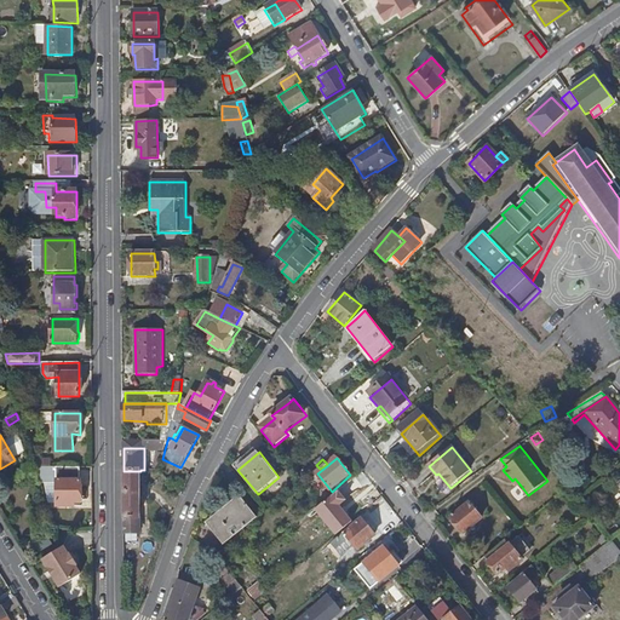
[(57,478),(57,507),(74,507),(74,503),(81,503),(81,481),(80,481),(80,469),(51,469),(38,468),(40,477),(57,478)]
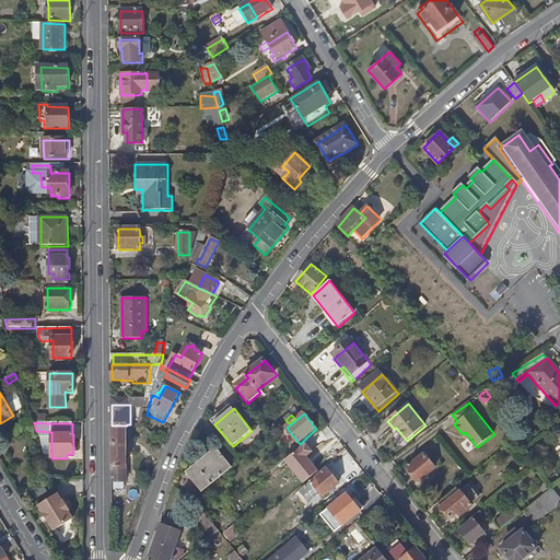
[(127,467),(127,426),(112,426),(113,467),(127,467)]
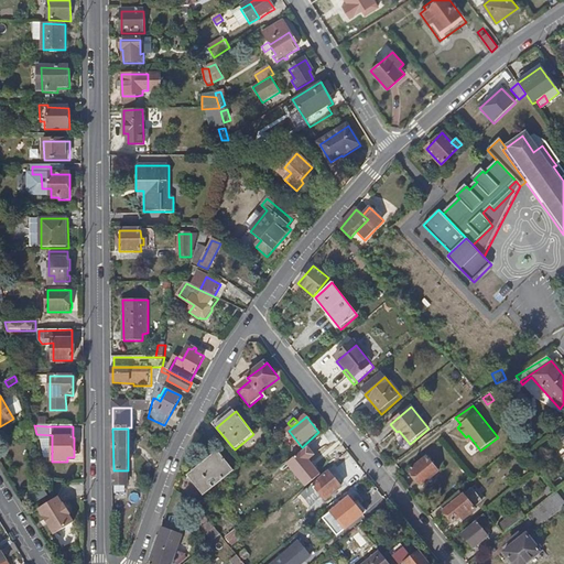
[(521,447),(517,451),(534,474),(539,470),(524,453),(521,447)]
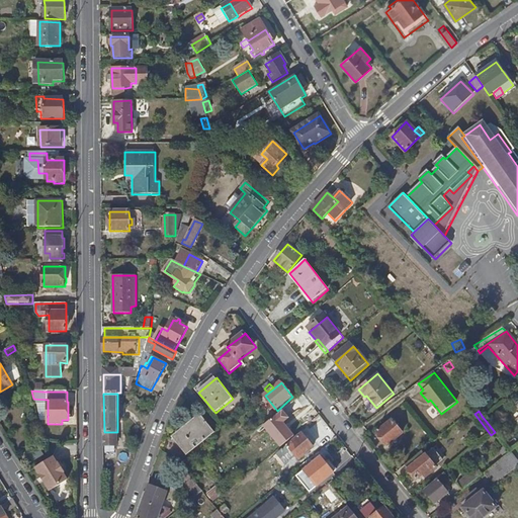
[(273,425),(285,440),(299,428),(296,425),(299,422),(290,412),(273,425)]
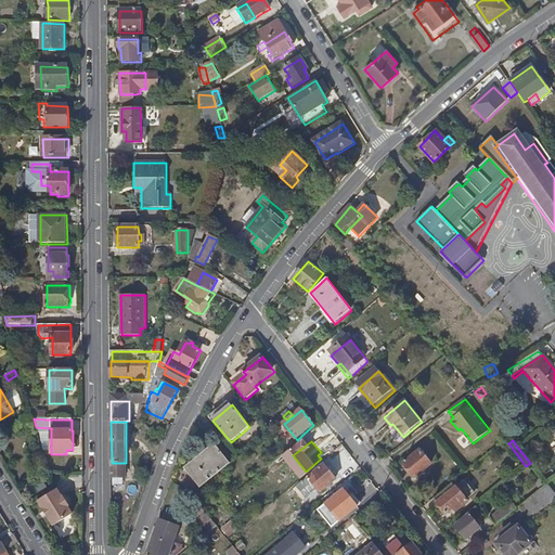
[(189,468),(203,487),(231,465),(222,453),(223,452),(218,446),(189,468)]
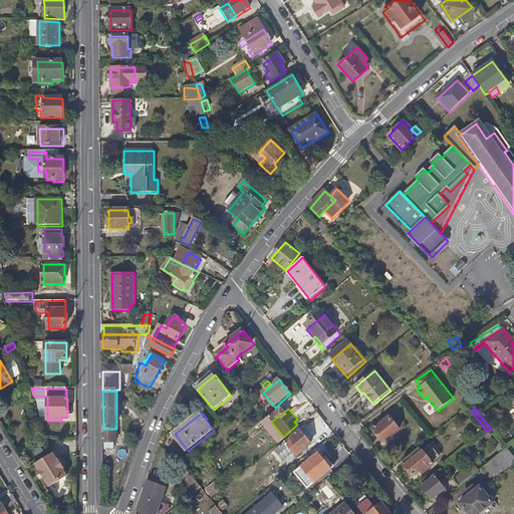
[(390,417),(374,429),(384,442),(400,429),(390,417)]
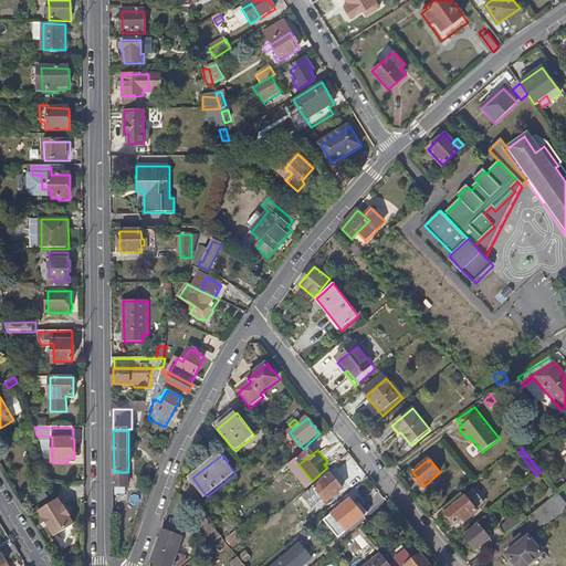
[(128,480),(128,472),(114,472),(114,486),(128,488),(130,488),(130,480),(128,480)]
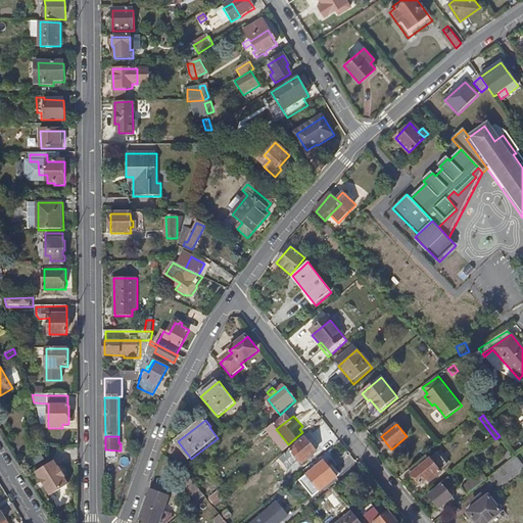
[(495,439),(493,441),(505,455),(510,449),(500,436),(495,439)]
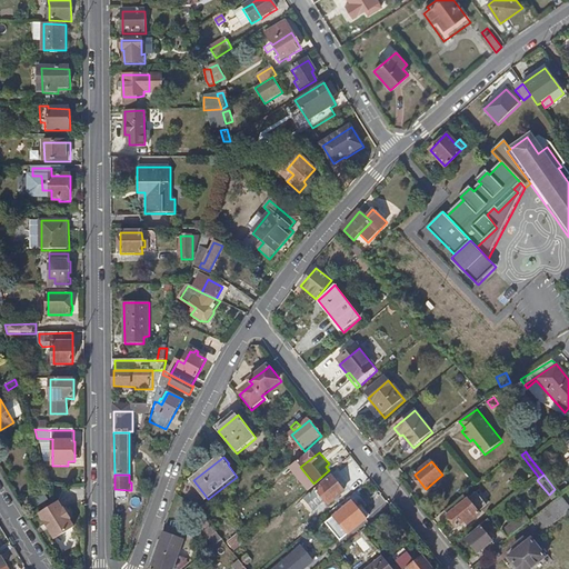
[(293,491),(303,482),(299,478),(289,487),(293,491)]
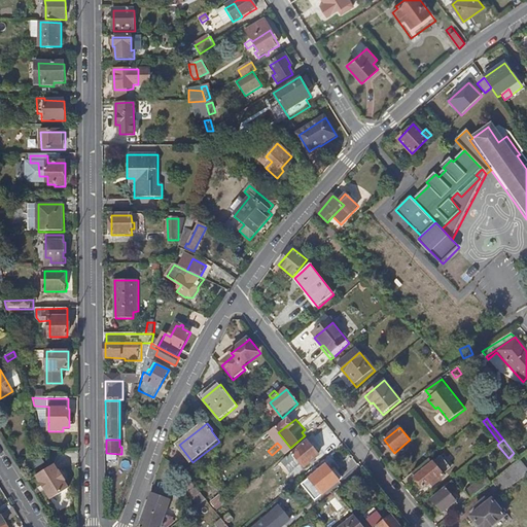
[(309,443),(283,463),(292,475),(308,460),(311,463),(319,456),(309,443)]
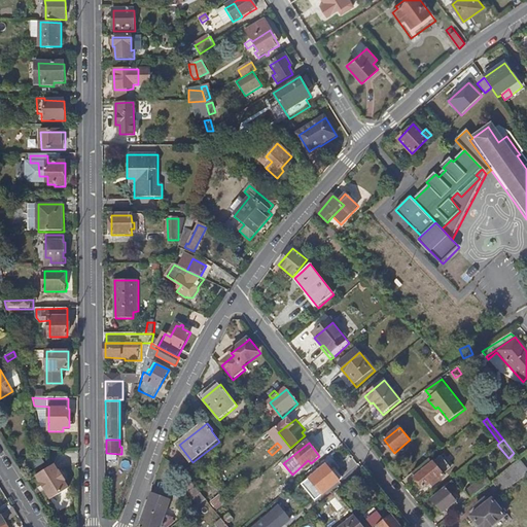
[(283,446),(281,447),(272,455),(276,461),(288,451),(283,446)]
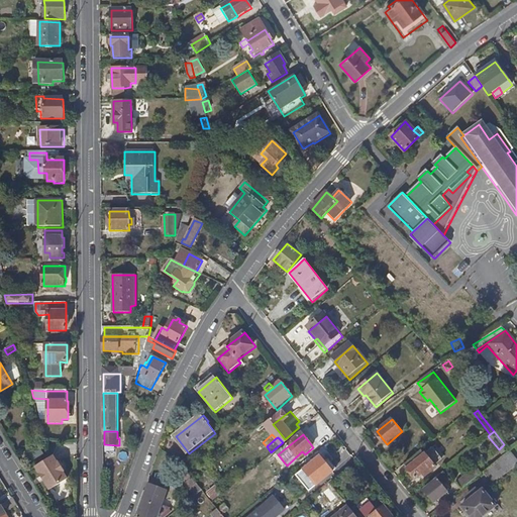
[(504,444),(499,449),(504,455),(510,451),(504,444)]
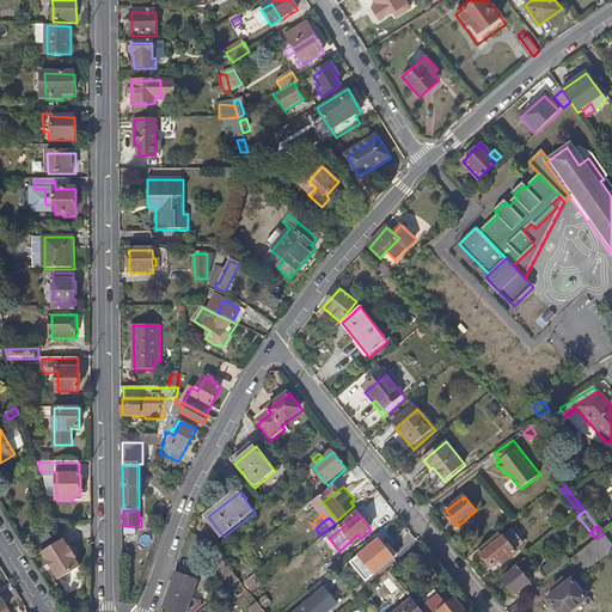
[(500,533),(479,550),(493,567),(500,561),(502,563),(515,552),(514,551),(522,543),(512,530),(503,537),(500,533)]
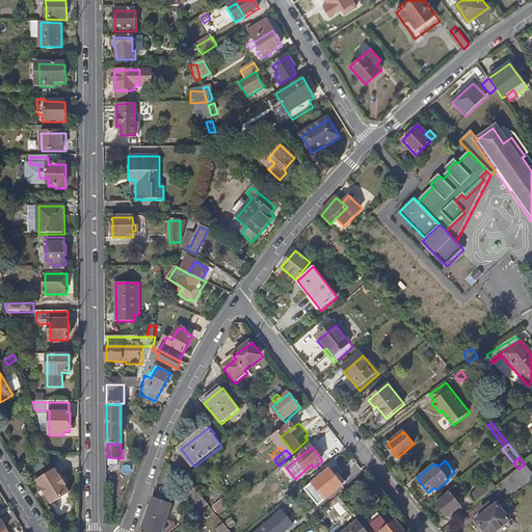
[(519,469),(497,486),(507,498),(531,477),(531,474),(525,464),(519,469)]
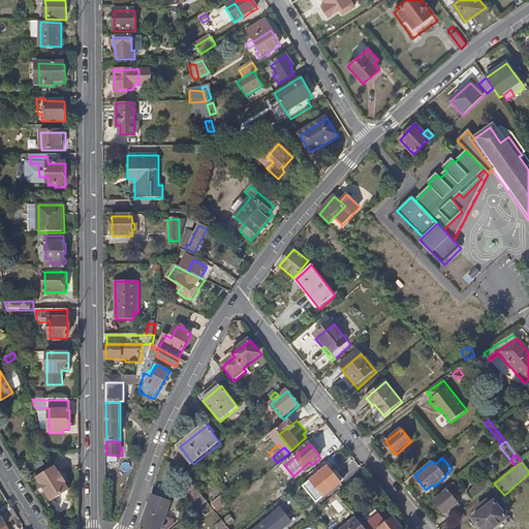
[(52,469),(37,477),(52,502),(70,491),(66,484),(68,483),(61,472),(60,473),(56,467),(52,469)]
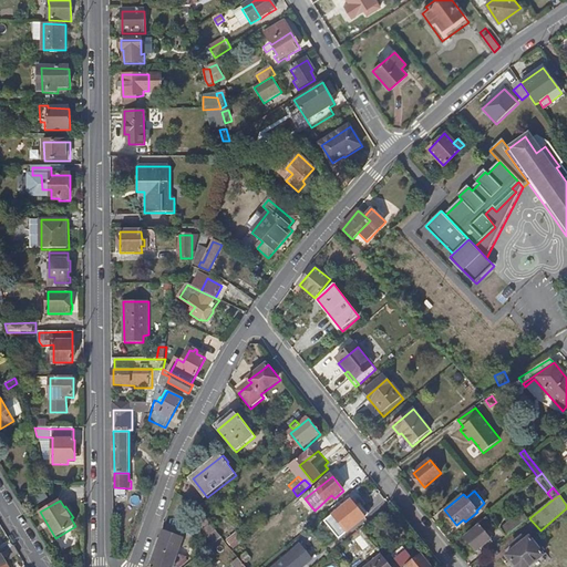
[(331,519),(344,536),(366,518),(354,505),(352,502),(331,519)]
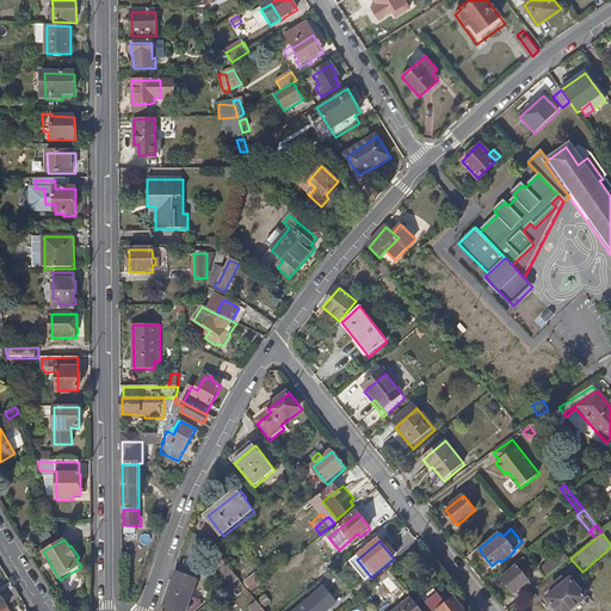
[(382,544),(394,559),(396,556),(384,542),(382,544)]
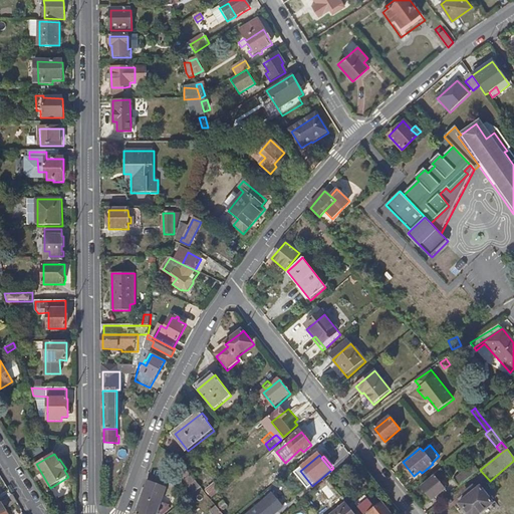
[(458,488),(478,472),(473,465),(453,481),(458,488)]
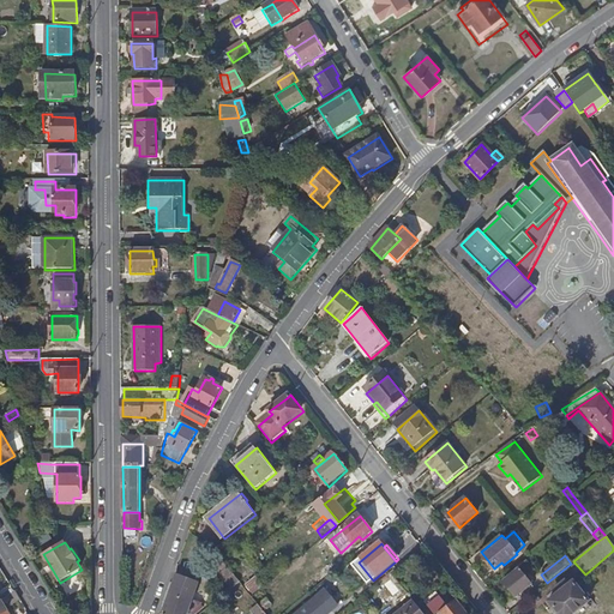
[(232,571),(223,561),(220,566),(224,572),(221,575),(227,582),(234,590),(241,583),(232,571)]
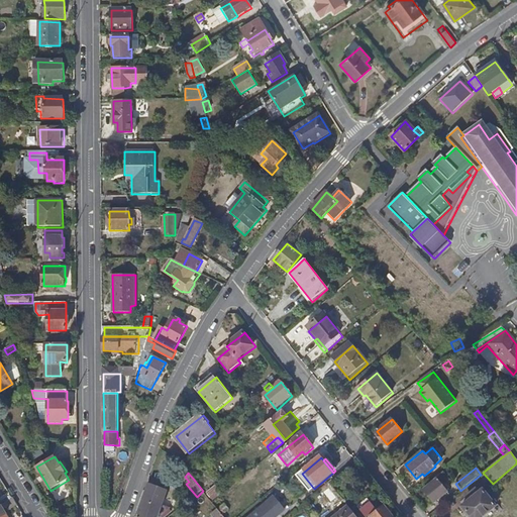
[(443,473),(422,490),(433,503),(442,496),(444,497),(447,494),(442,487),(450,481),(443,473)]
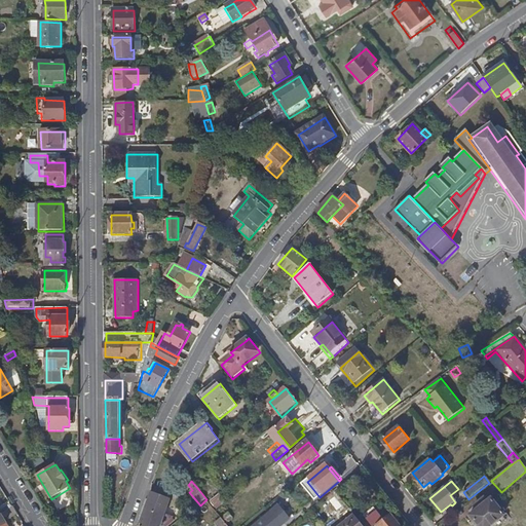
[(170,499),(153,492),(140,525),(141,525),(161,525),(163,523),(161,522),(170,499)]
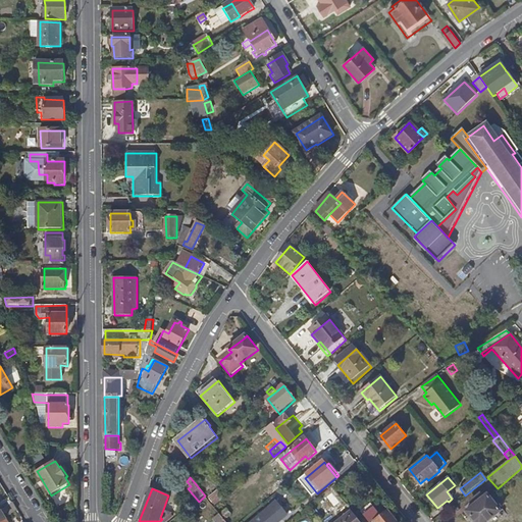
[(466,512),(474,521),(485,521),(501,510),(487,494),(484,498),(482,493),(471,503),(474,506),(466,512)]
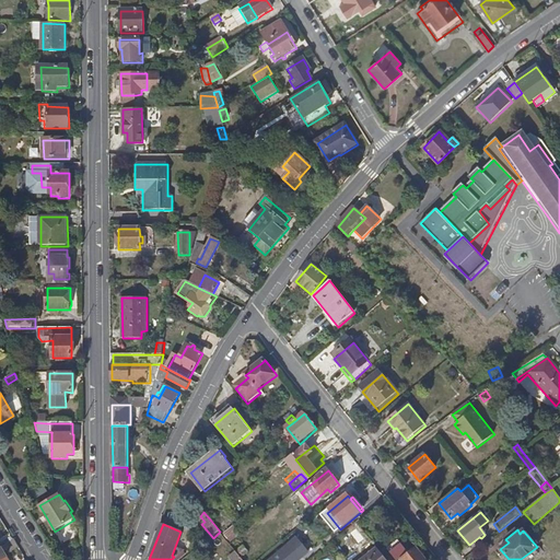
[(271,559),(301,559),(314,549),(302,535),(271,559)]
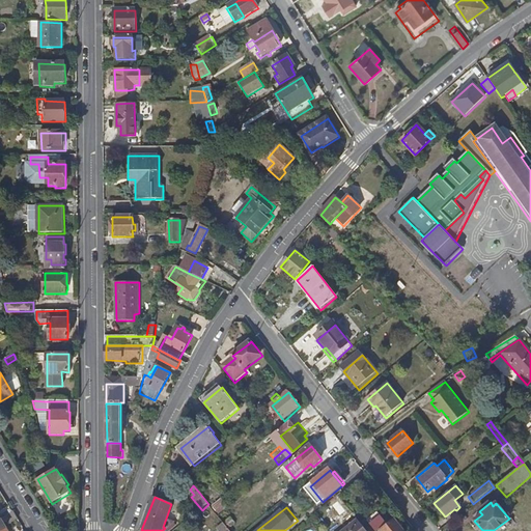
[(15,511),(0,521),(0,530),(8,530),(4,523),(9,521),(11,524),(20,519),(15,511)]
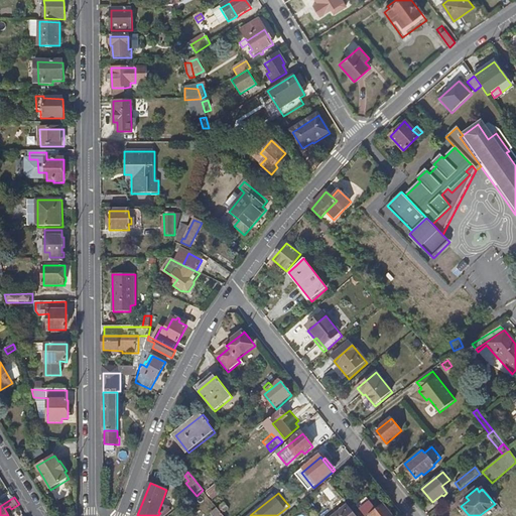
[(219,511),(223,515),(230,509),(225,503),(223,506),(221,508),(221,509),(219,511)]
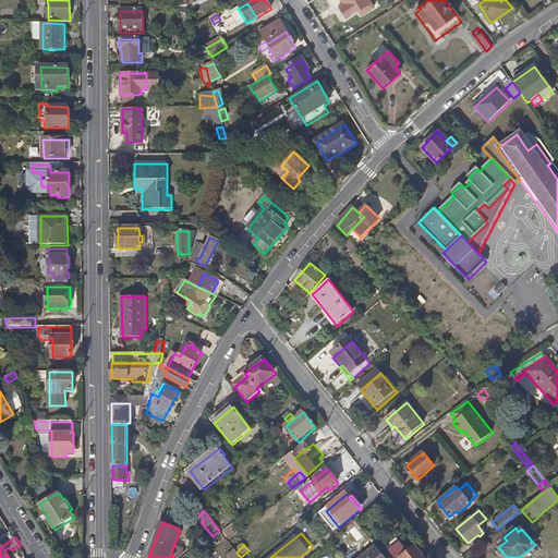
[(385,557),(376,546),(361,557),(385,557)]
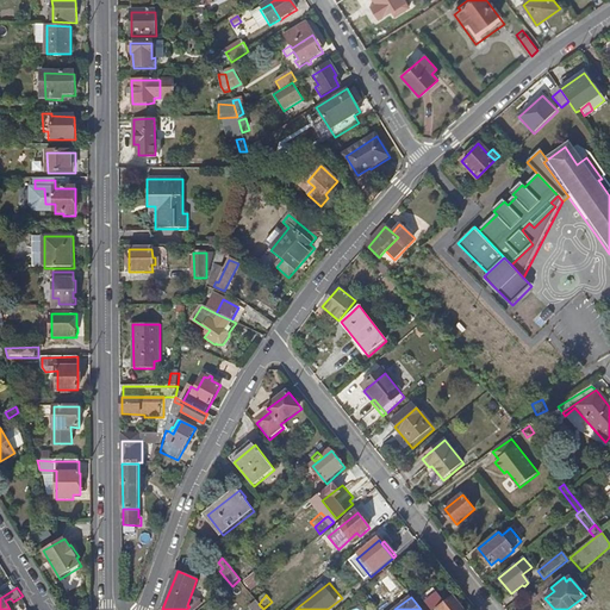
[(439,609),(464,609),(461,608),(458,603),(454,598),(439,609)]
